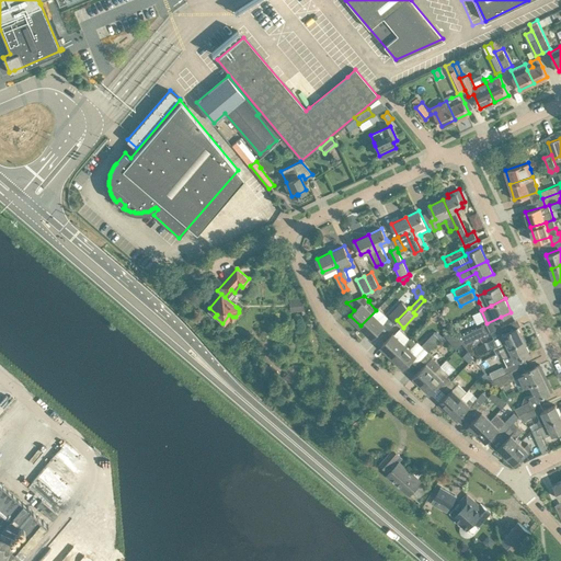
[(292,311),(301,310),(301,300),(290,301),(292,311)]
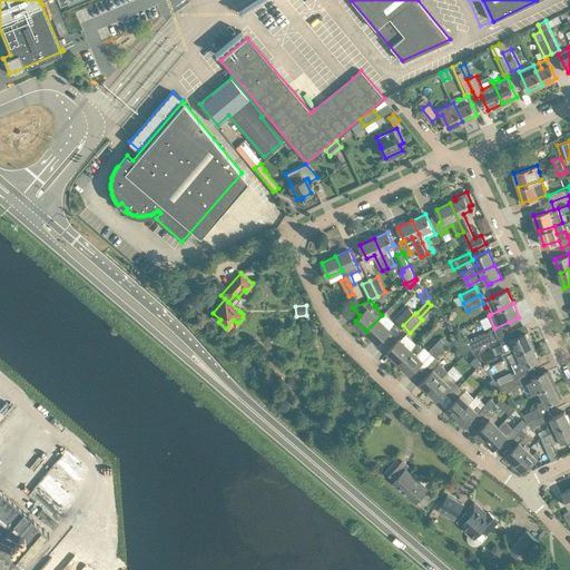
[(403,325),(415,313),(409,305),(395,318),(403,325)]
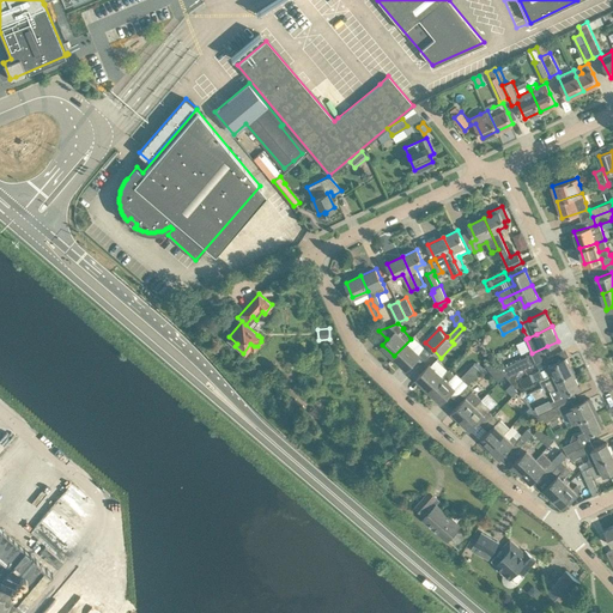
[(489,343),(490,335),(486,332),(481,334),(480,341),(484,344),(489,343)]
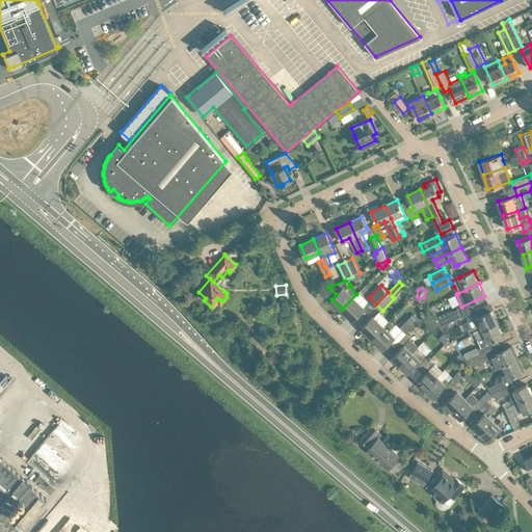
[(363,307),(369,301),(360,292),(357,294),(356,294),(342,309),(353,319),(364,308),(363,307)]
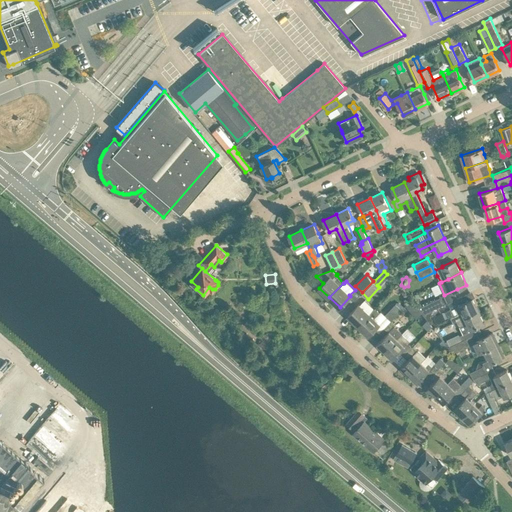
[(430,310),(448,302),(444,295),(418,307),(424,314),(426,313),(430,311),(430,310)]
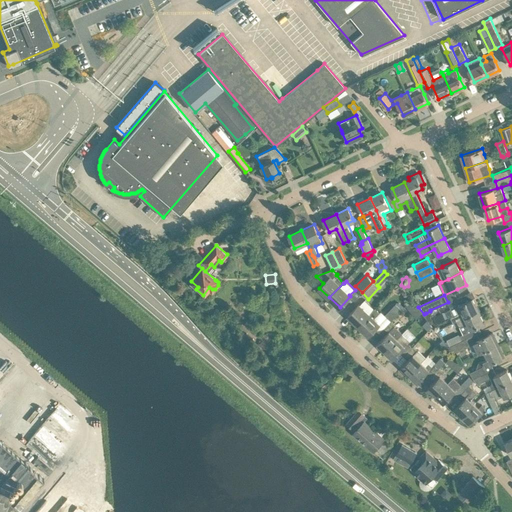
[(473,298),(465,301),(463,295),(457,298),(448,302),(451,309),(448,310),(453,322),(457,320),(478,310),(472,299),(473,298)]
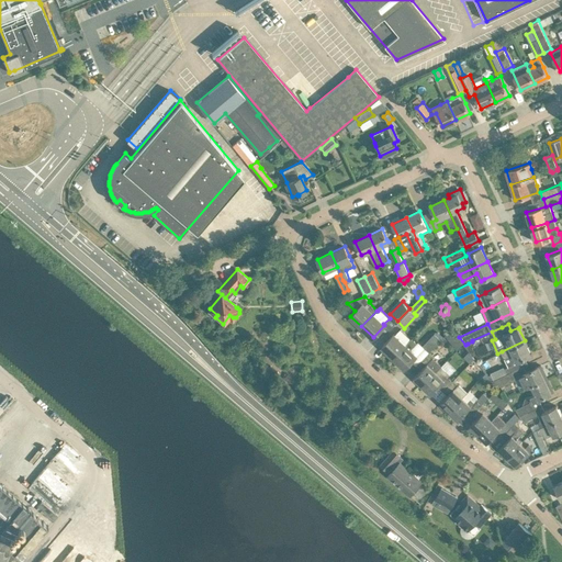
[(393,357),(411,338),(401,328),(395,335),(394,334),(382,346),(393,357)]
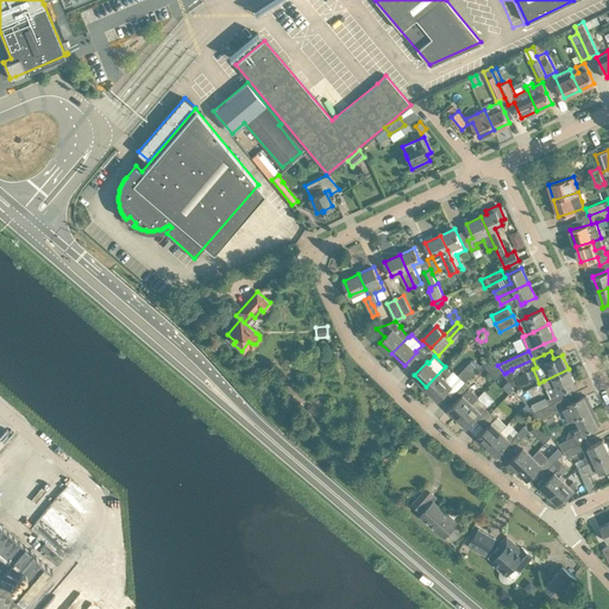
[(471,360),(458,375),(465,381),(478,368),(477,366),(481,362),(476,357),(472,362),(471,360)]
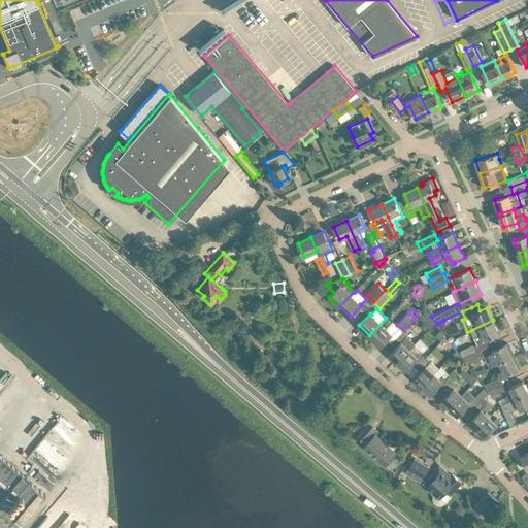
[(391,333),(386,328),(392,322),(387,318),(386,319),(386,318),(369,335),(380,345),(391,333)]
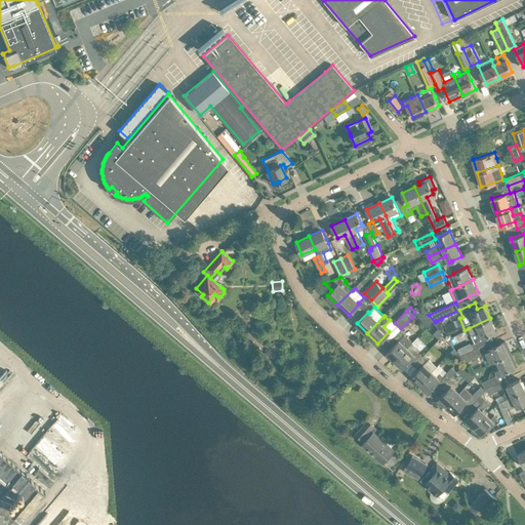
[(496,329),(495,330),(490,318),(469,328),(471,333),(475,342),(472,344),(474,349),(489,341),(493,339),(490,333),(496,330),(496,329)]
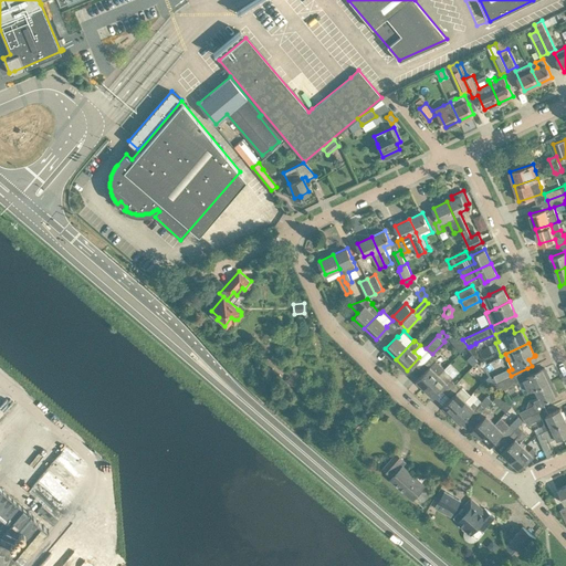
[(426,388),(444,367),(437,359),(438,358),(432,354),(429,357),(419,367),(423,373),(417,379),(426,388)]
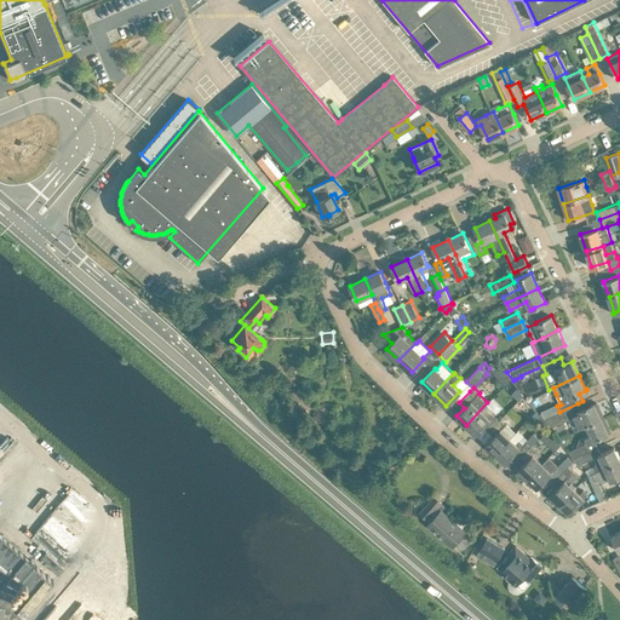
[(517,388),(511,394),(518,400),(523,395),(517,388)]
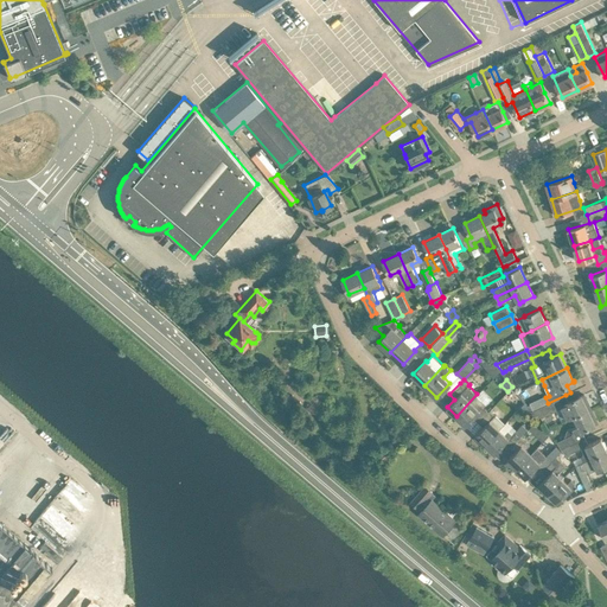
[(489,411),(484,407),(487,404),(477,394),(457,416),(466,426),(473,417),(478,422),(489,411)]
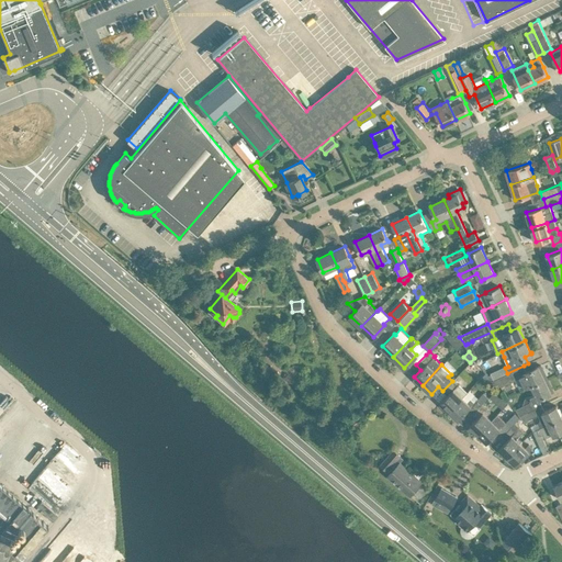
[(532,385),(547,378),(541,364),(527,371),(524,366),(507,373),(498,378),(502,385),(517,379),(516,379),(520,377),(521,381),(523,380),(526,388),(531,384),(532,385)]
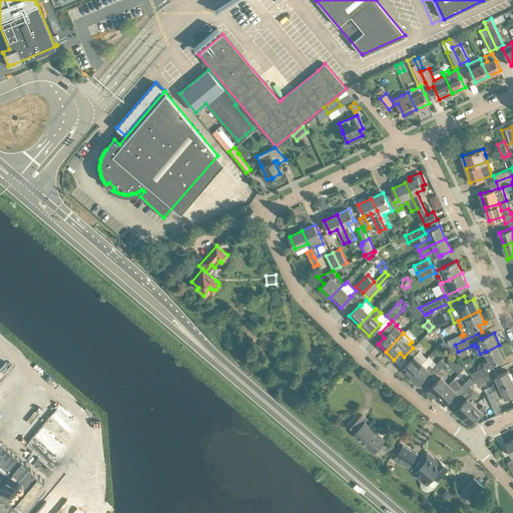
[(426,347),(430,343),(425,338),(421,342),(426,347)]
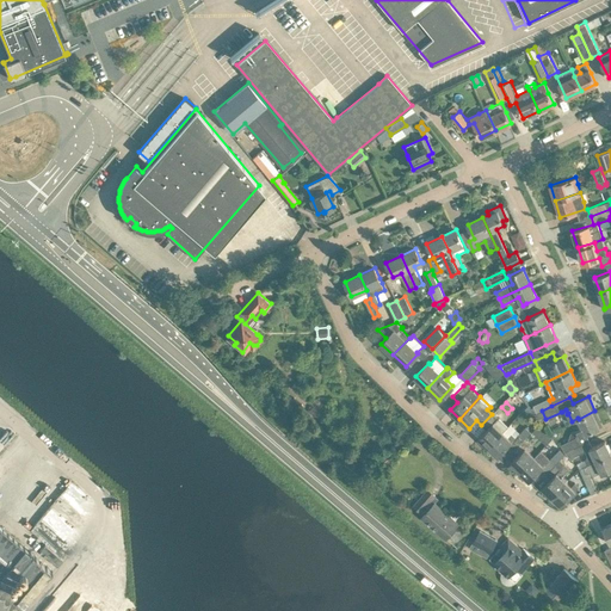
[(579,445),(575,438),(602,426),(594,411),(579,419),(582,427),(571,433),(569,439),(569,440),(561,444),(565,452),(574,448),(579,445)]
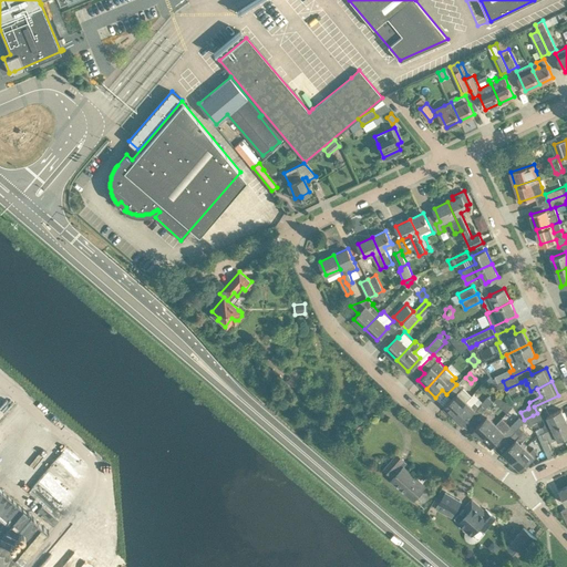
[(453,414),(472,395),(463,387),(463,388),(457,383),(456,384),(446,394),(452,399),(444,406),(453,414)]
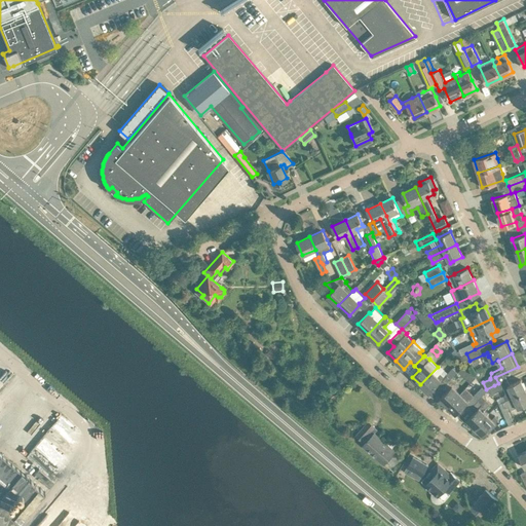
[(451,378),(446,374),(447,372),(440,365),(438,367),(420,384),(428,392),(438,383),(442,387),(451,378)]
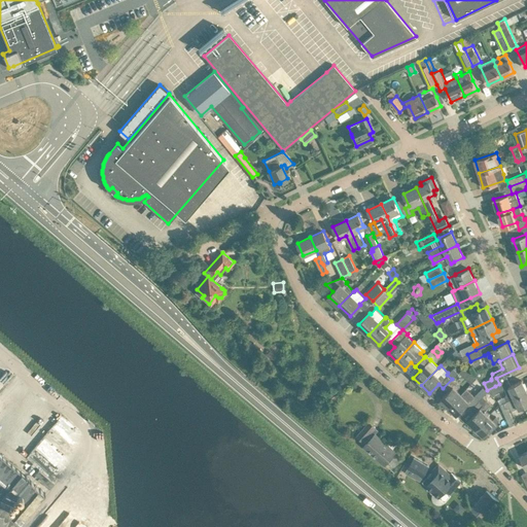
[(449,407),(460,394),(456,390),(459,386),(452,379),(443,388),(447,392),(441,398),(449,407)]
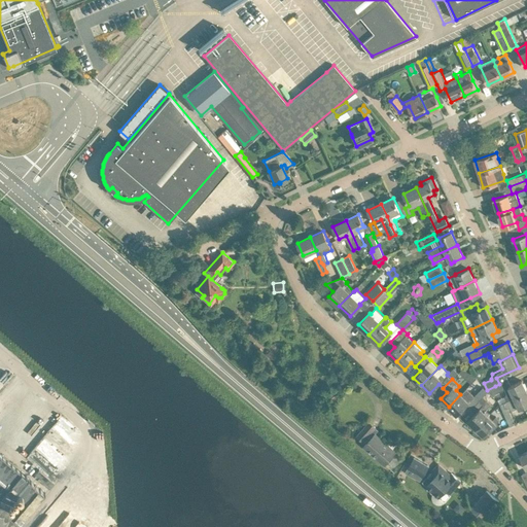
[(507,400),(526,390),(522,380),(511,385),(507,380),(499,384),(495,386),(498,392),(505,389),(506,392),(505,396),(507,400)]
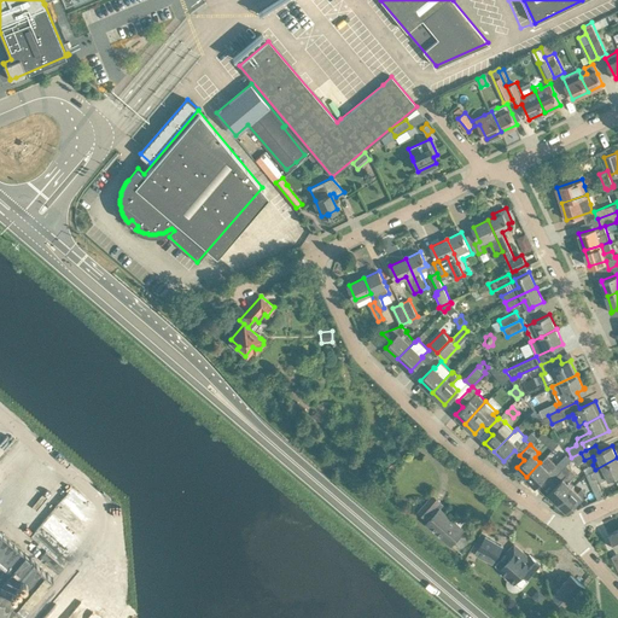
[(596,478),(606,473),(608,479),(617,474),(617,458),(595,470),(587,474),(589,481),(594,491),(601,489),(596,478)]
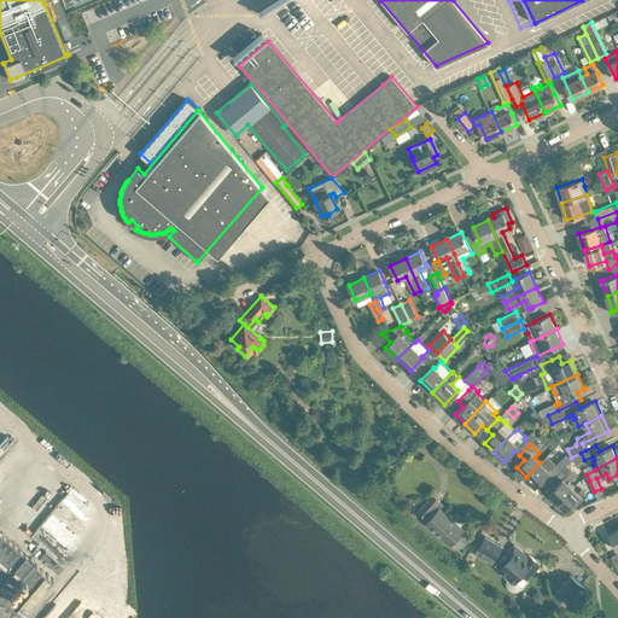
[(561,459),(557,464),(561,470),(566,465),(561,459)]
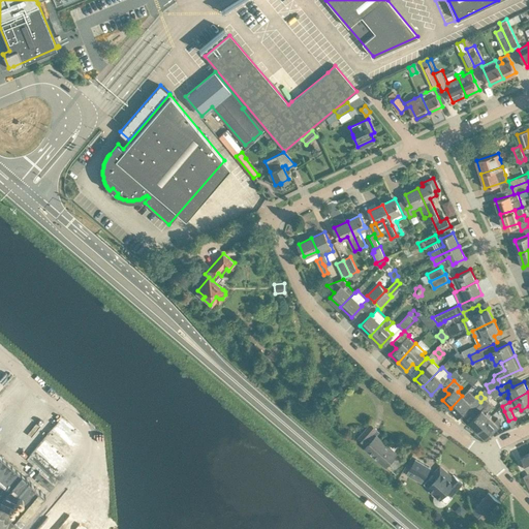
[(480,402),(476,397),(472,394),(470,397),(466,400),(462,396),(450,408),(459,416),(467,407),(472,411),(480,402)]
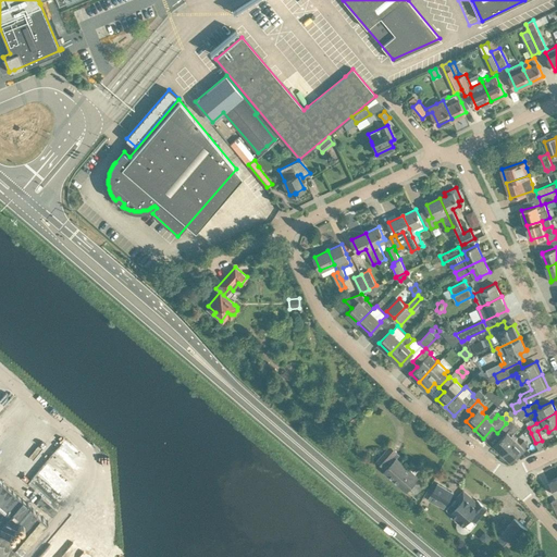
[(511,435),(515,431),(515,432),(519,426),(510,419),(506,423),(497,433),(502,437),(494,444),(503,453),(516,440),(511,435)]
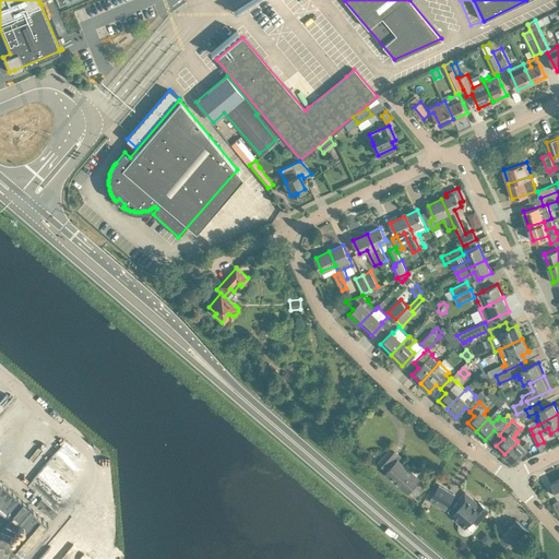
[(51,435),(45,448),(55,452),(58,445),(67,449),(64,452),(70,454),(71,452),(74,453),(78,448),(51,435)]
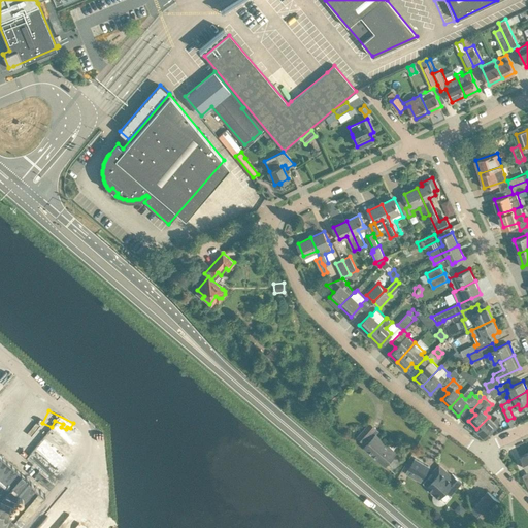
[(500,421),(497,417),(496,417),(493,420),(489,417),(476,429),(485,437),(500,421)]
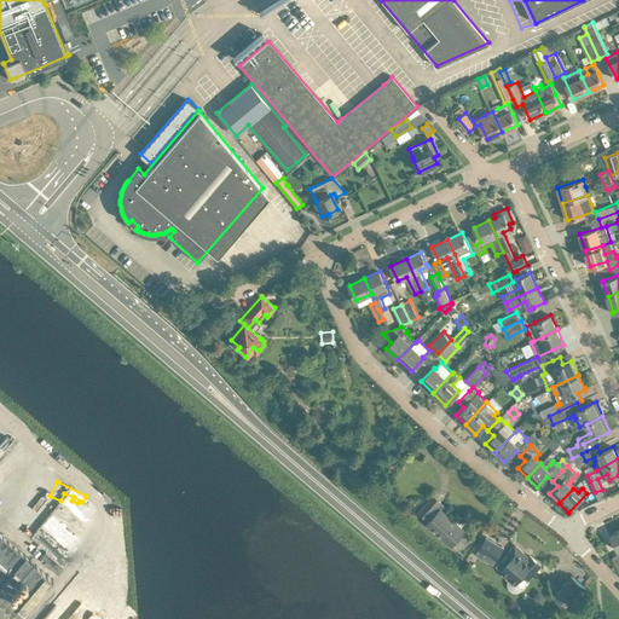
[(464,530),(440,509),(445,504),(434,495),(420,512),(427,518),(431,520),(428,524),(451,544),(464,530)]
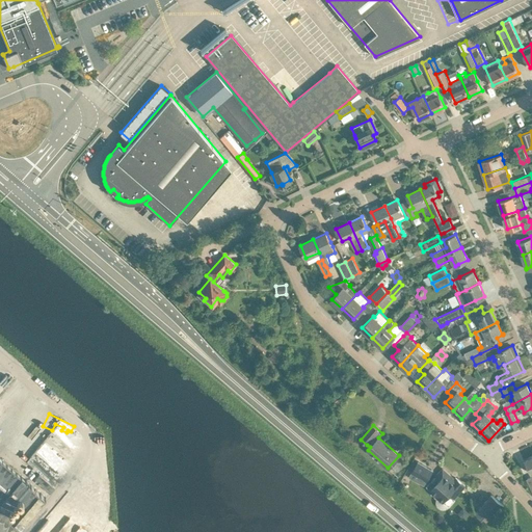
[(0,531),(14,531),(53,485),(48,477),(46,479),(38,473),(34,476),(18,462),(38,490),(0,459),(0,531)]
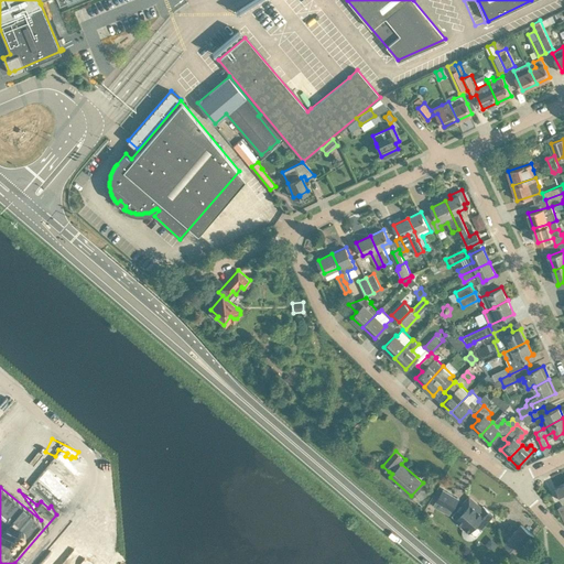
[(436,500),(452,510),(459,498),(444,489),(436,500)]
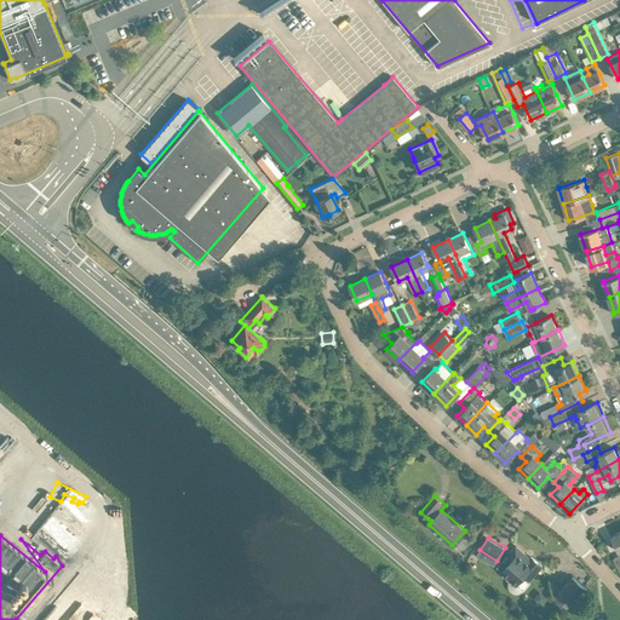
[(529,557),(516,545),(509,555),(514,558),(509,564),(503,560),(498,566),(503,570),(501,572),(516,584),(523,575),(529,580),(543,566),(532,556),(529,557)]
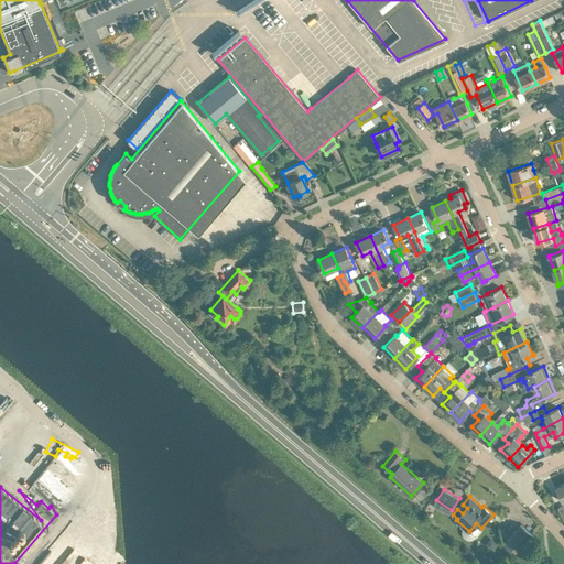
[(503,544),(516,555),(517,555),(534,535),(521,524),(503,544)]
